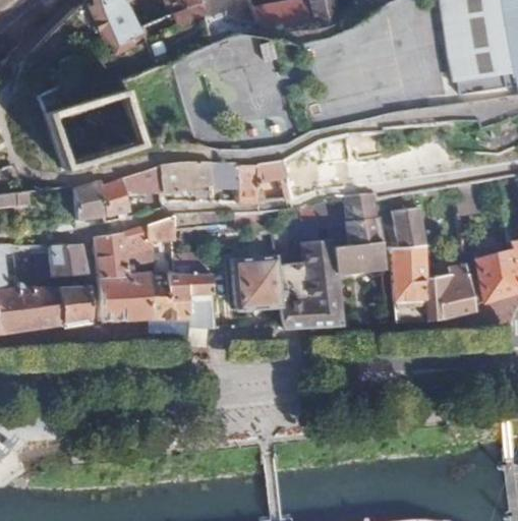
[(0,0),(0,8),(9,0),(0,0)]
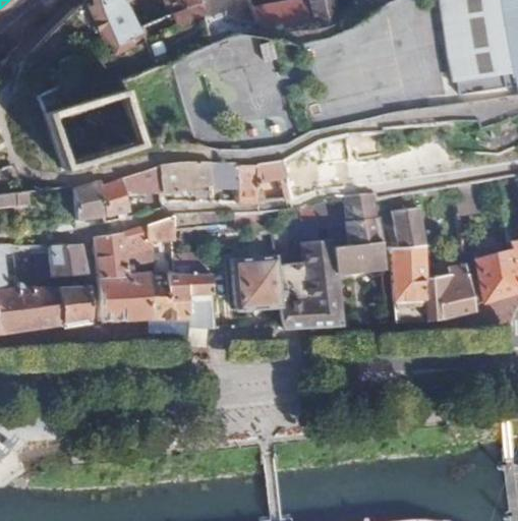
[(102,0),(96,0),(99,5),(94,7),(109,43),(114,41),(116,46),(122,44),(102,0)]
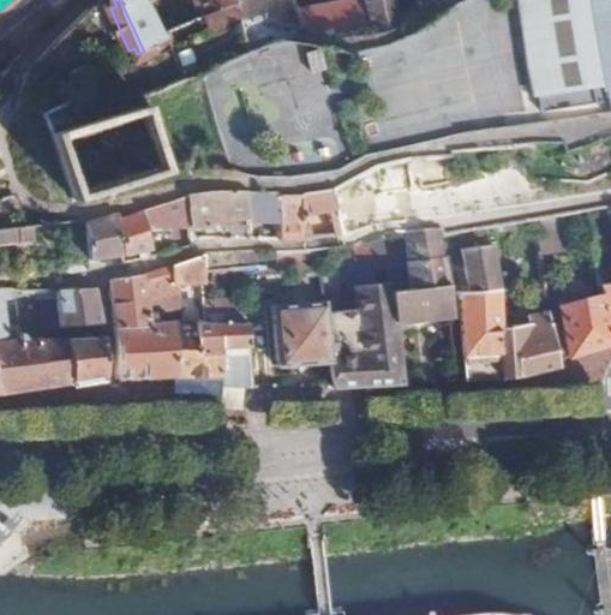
[(120,0),(144,52),(172,40),(151,3),(155,0),(120,0)]
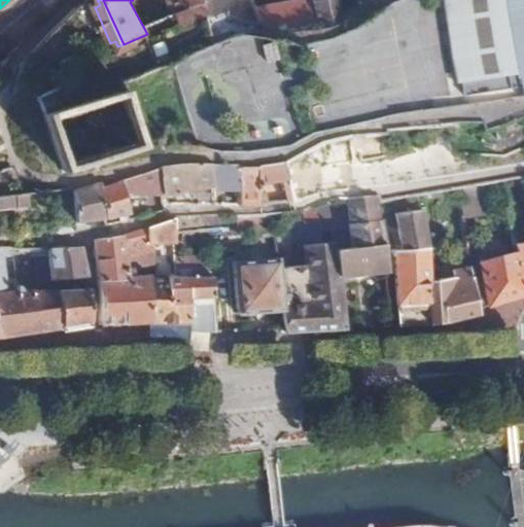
[(169,0),(175,15),(185,10),(204,4),(202,0),(169,0)]
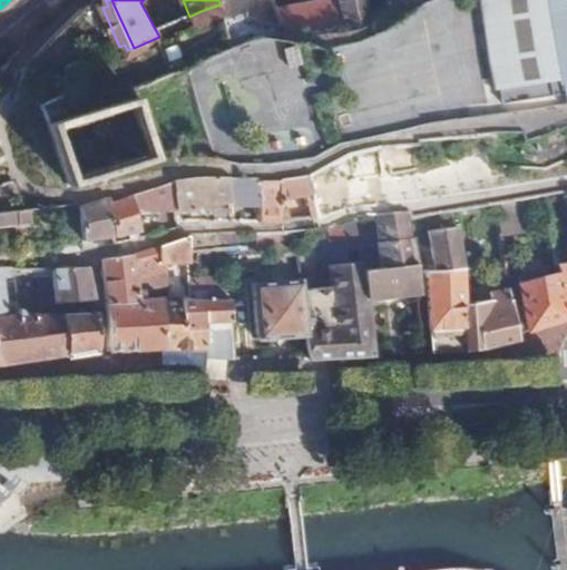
[(218,0),(221,5),(226,21),(247,16),(248,16),(250,3),(248,0),(218,0)]
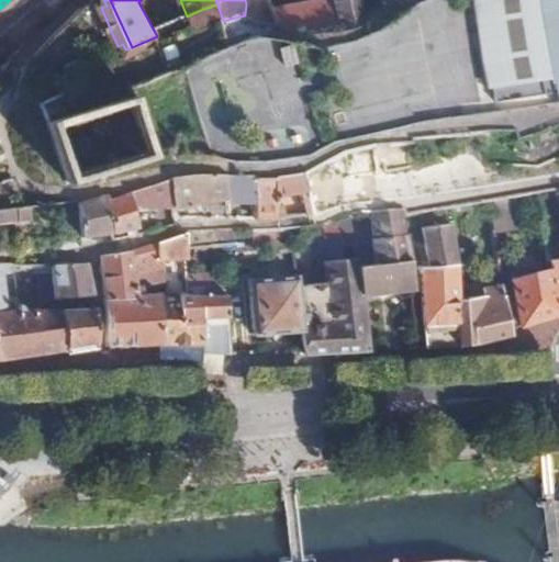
[(291,0),(276,0),(277,1),(280,11),(293,8),(291,0)]
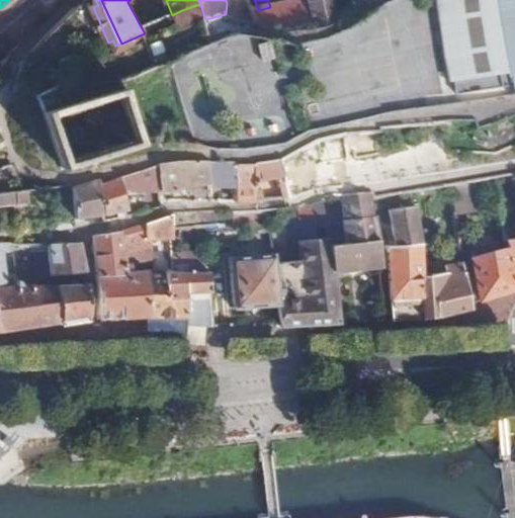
[(306,0),(270,7),(258,10),(262,22),(264,33),(287,34),(320,30),(343,22),(344,21),(336,0),(306,0)]
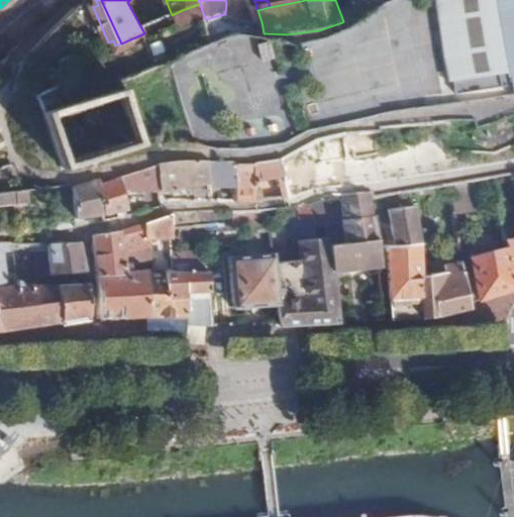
[(510,95),(513,95),(513,0),(436,0),(450,84),(507,75),(510,95)]
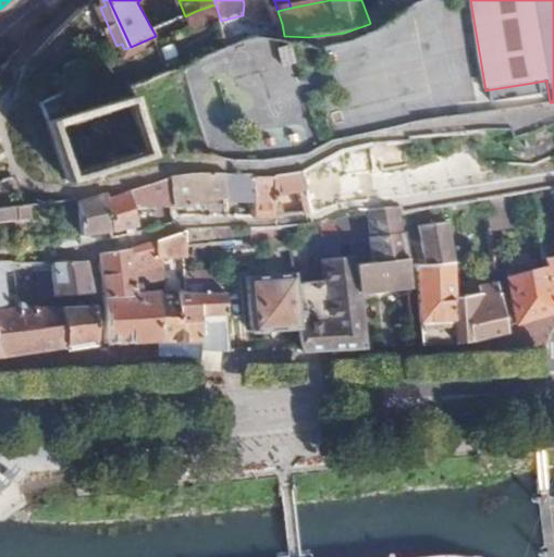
[(243,15),(242,15),(241,21),(271,26),(272,24),(282,24),(278,11),(274,1),(244,3),(243,15)]
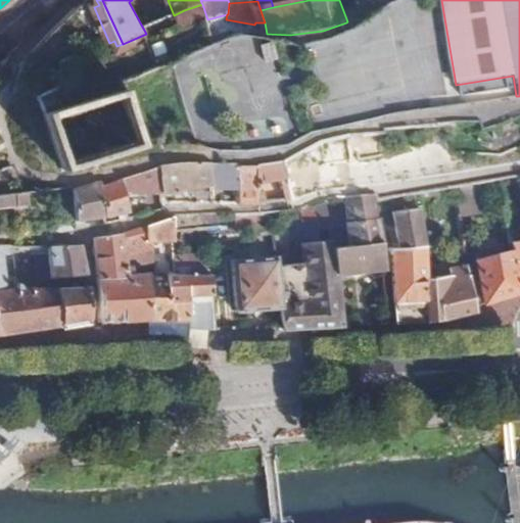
[(319,142),(283,159),(287,177),(293,198),(317,190),(310,165),(350,159),(350,153),(349,134),(319,142)]
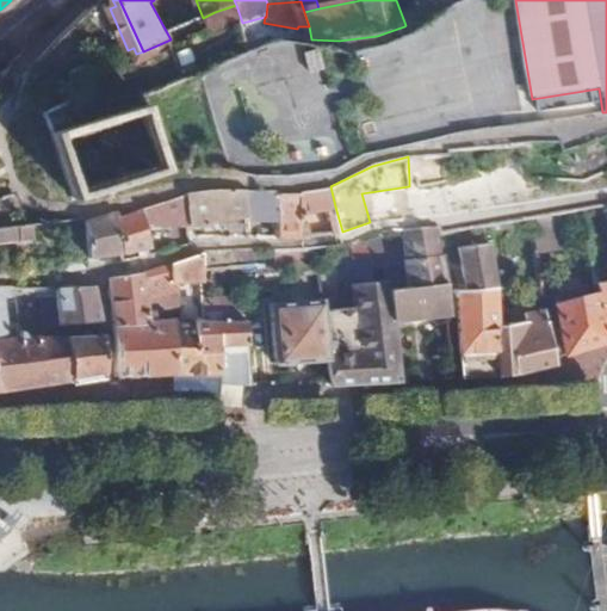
[(299,193),(282,195),(279,193),(279,217),(279,239),(303,236),(301,211),(335,207),(330,186),(301,191),(299,193)]
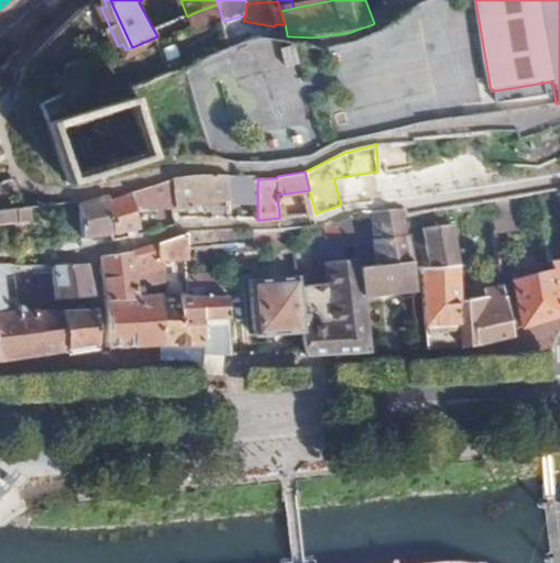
[(229,176),(193,176),(174,179),(174,202),(229,201),(229,176)]
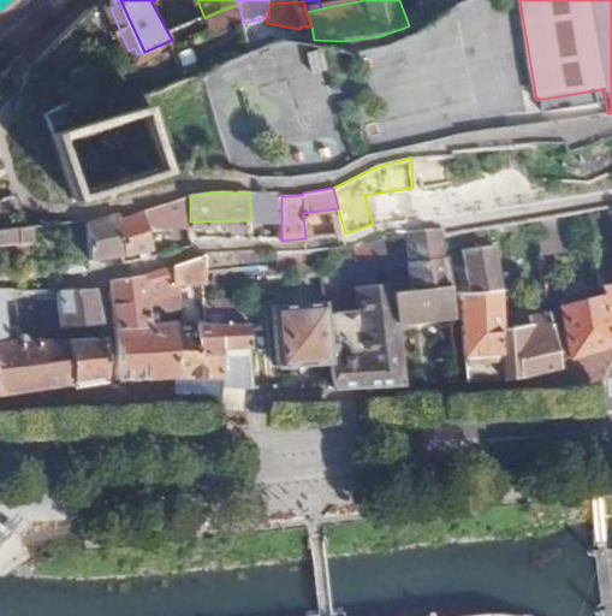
[(266,195),(250,193),(250,220),(281,219),(281,195),(284,196),(284,193),(266,195)]
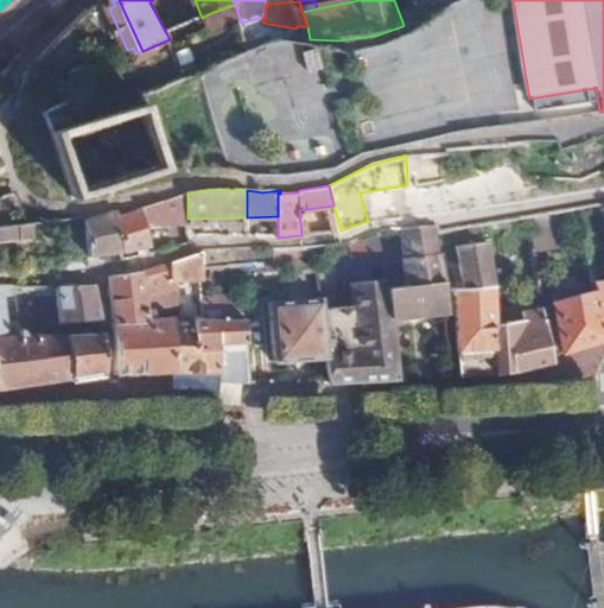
[(188,194),(144,210),(148,230),(188,219),(188,194)]
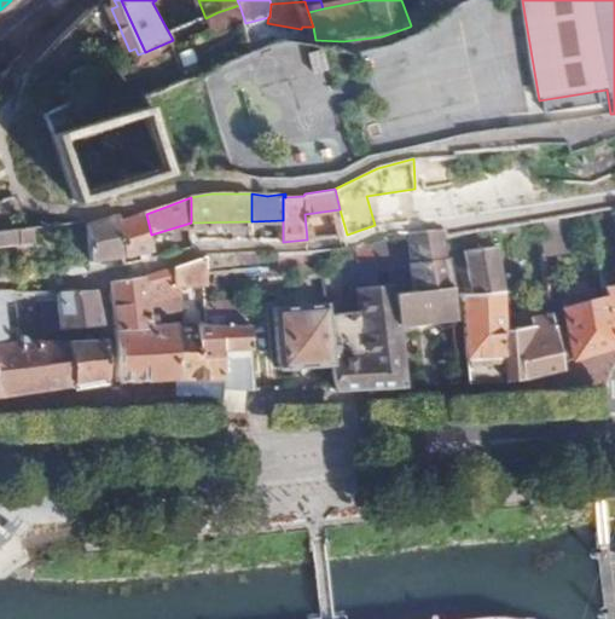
[(146,214),(121,223),(127,255),(155,249),(151,235),(146,214)]
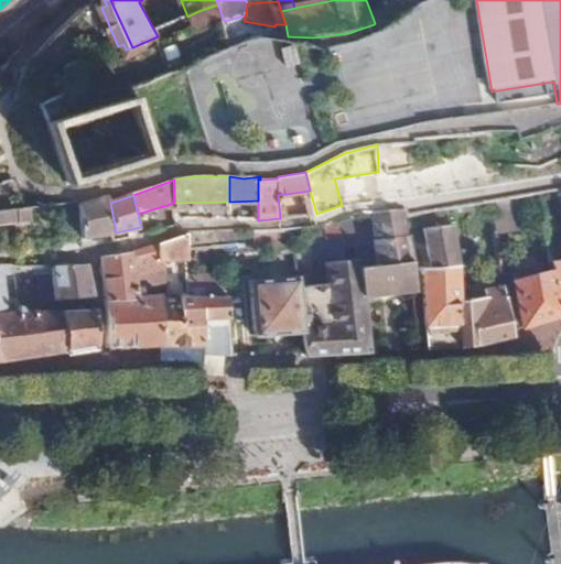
[(109,198),(78,205),(83,239),(116,232),(110,203),(109,198)]
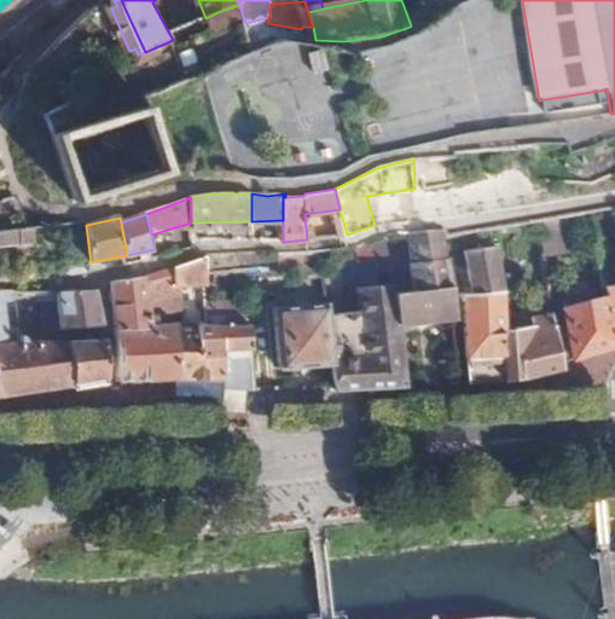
[(0,229),(0,246),(35,242),(33,225),(0,229)]
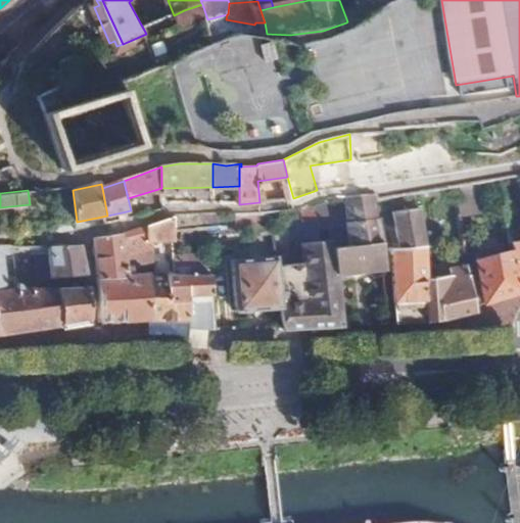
[(374,194),(348,197),(348,200),(347,200),(350,225),(377,218),(375,194),(374,194)]
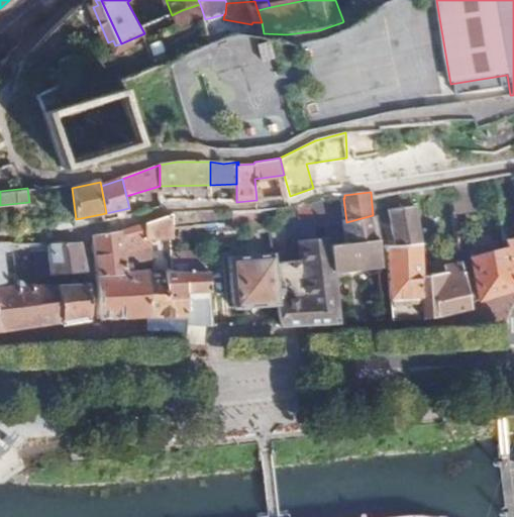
[(484,194),(476,196),(478,210),(486,209),(484,194)]
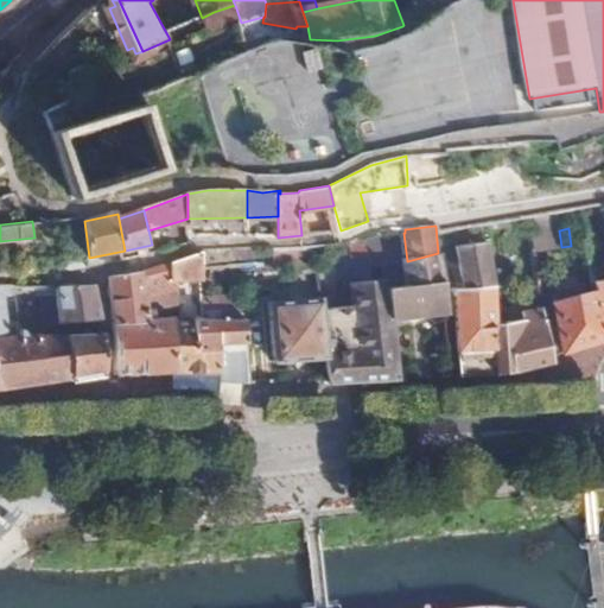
[(407,261),(404,233),(353,257),(355,279),(357,279),(380,277),(380,273),(389,272),(388,271),(406,268),(406,267),(408,267),(407,261)]
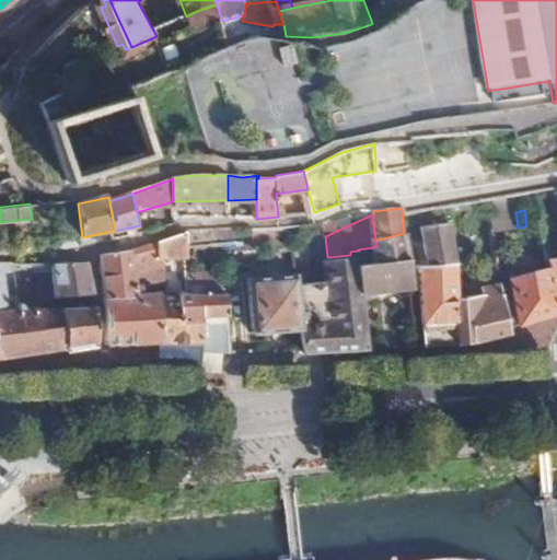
[(456,263),(451,224),(427,228),(431,266),(456,263)]
